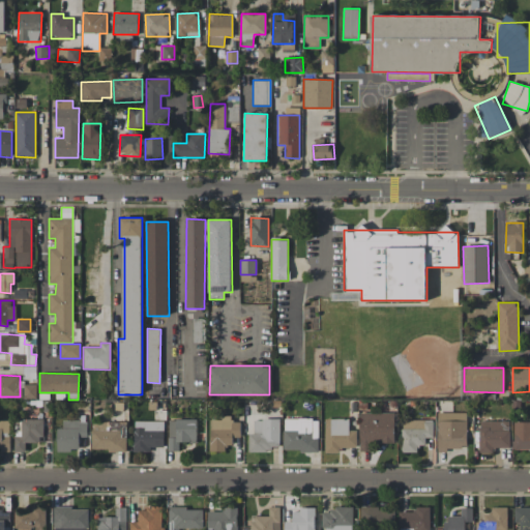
[(35,398),(36,384),(24,384),(24,398),(35,398)]
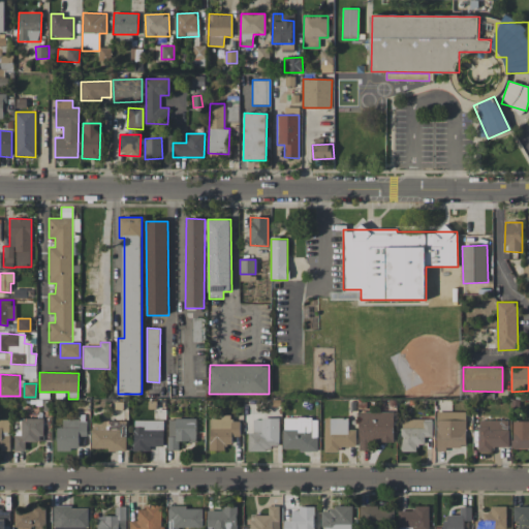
[(466,412),(437,411),(436,452),(447,452),(447,447),(466,447),(466,412)]
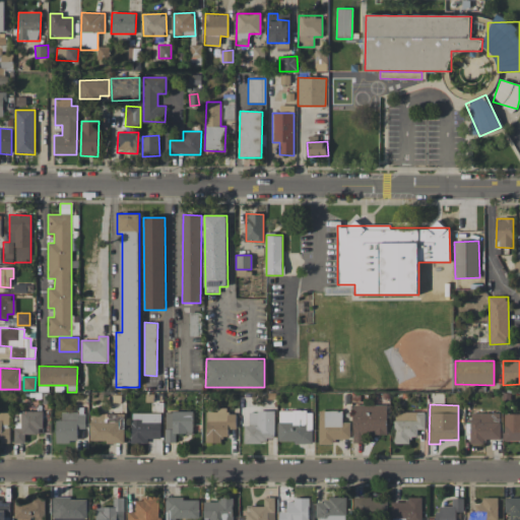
[(353,443),(366,443),(366,435),(387,435),(387,405),(352,405),(353,443)]
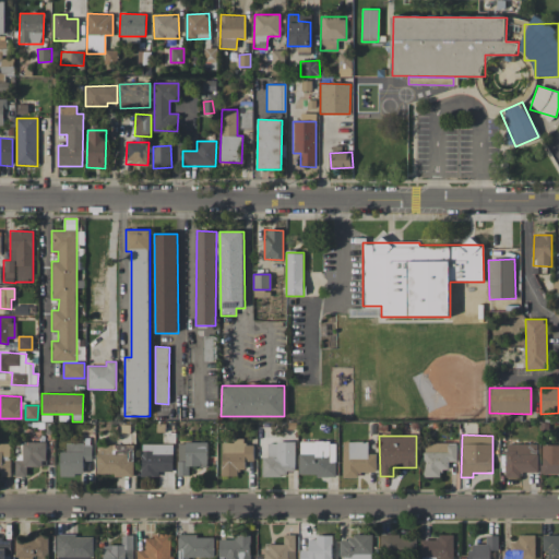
[(222,442),(222,476),(237,476),(237,470),(245,470),(245,461),(253,461),(253,444),(244,445),(244,438),(234,438),(234,442),(222,442)]
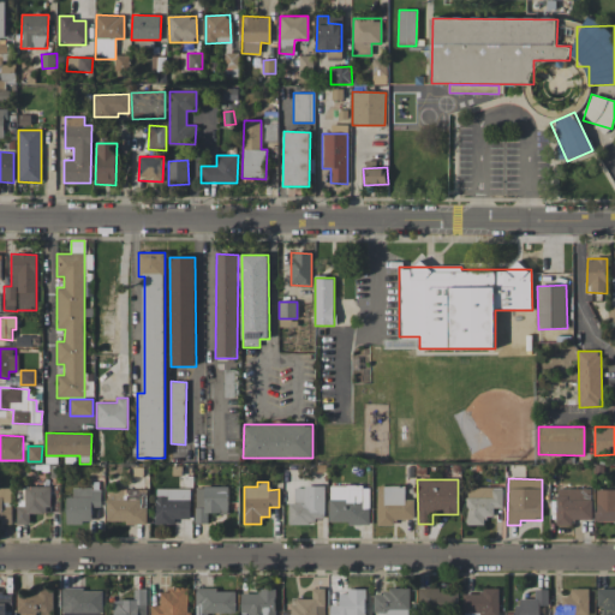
[(329,523),(369,524),(370,487),(330,485),(329,523)]
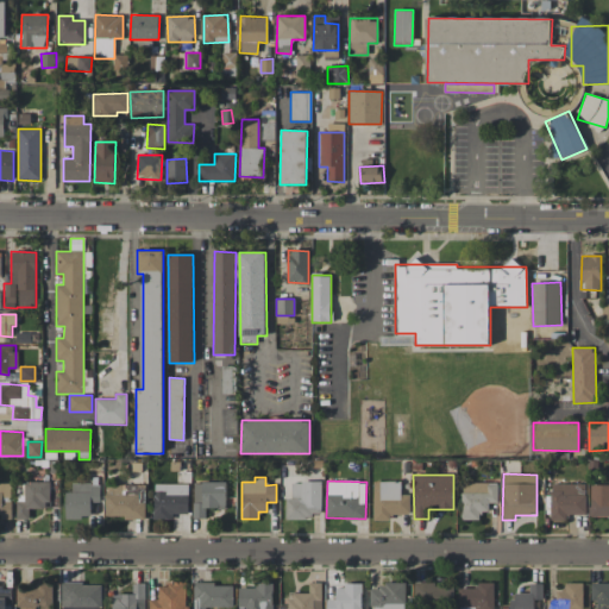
[(374,520),(390,520),(390,515),(409,515),(409,495),(401,495),(401,481),(374,482),(374,520)]
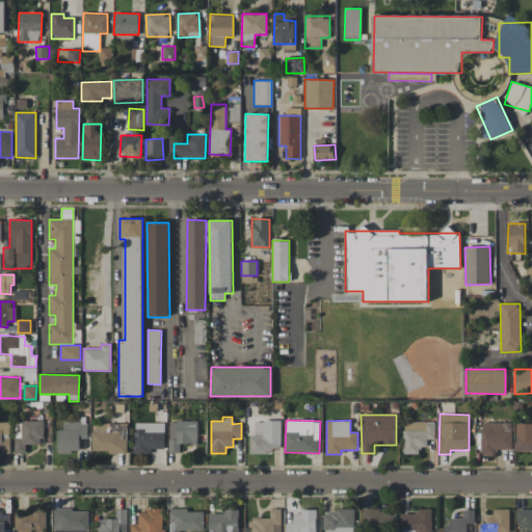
[(15,453),(25,454),(25,443),(43,444),(44,421),(21,421),(21,429),(16,428),(15,453)]
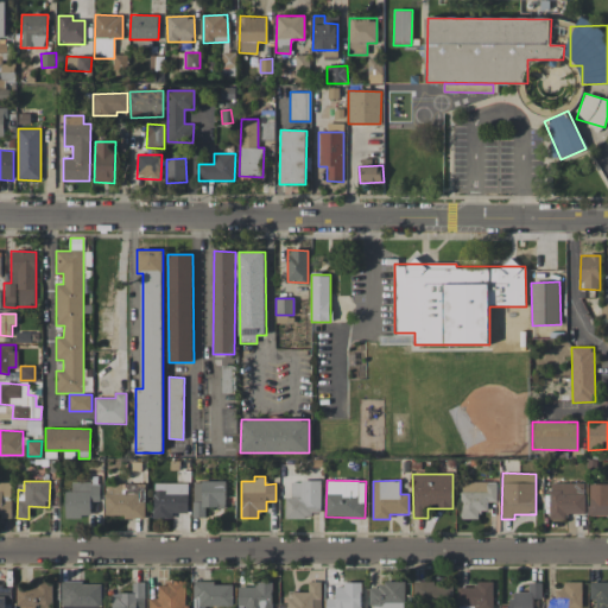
[(225,481),(192,481),(194,518),(206,518),(206,508),(226,507),(225,481)]
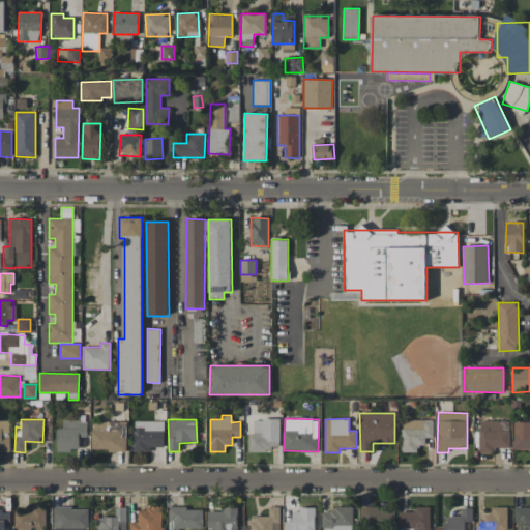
[(280,419),(253,419),(253,434),(248,434),(248,450),(280,450),(280,419)]
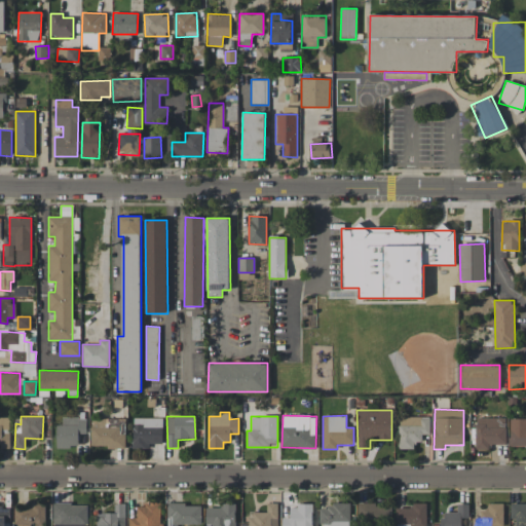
[(0,447),(10,447),(9,417),(0,417),(0,447)]
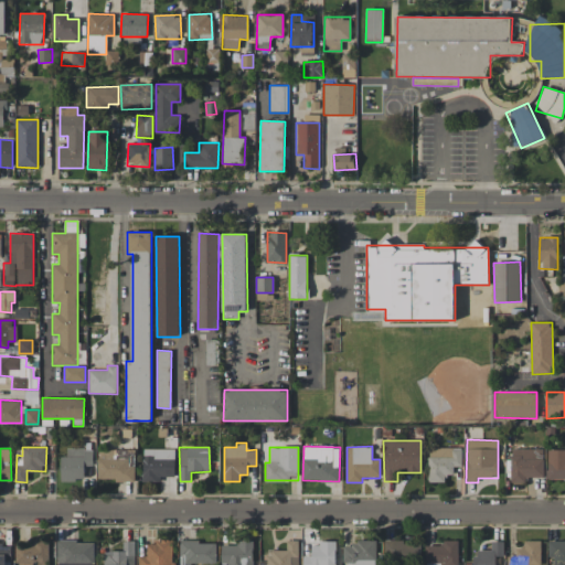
[(61,457),(60,480),(84,480),(84,466),(93,466),(93,449),(66,448),(66,457),(61,457)]
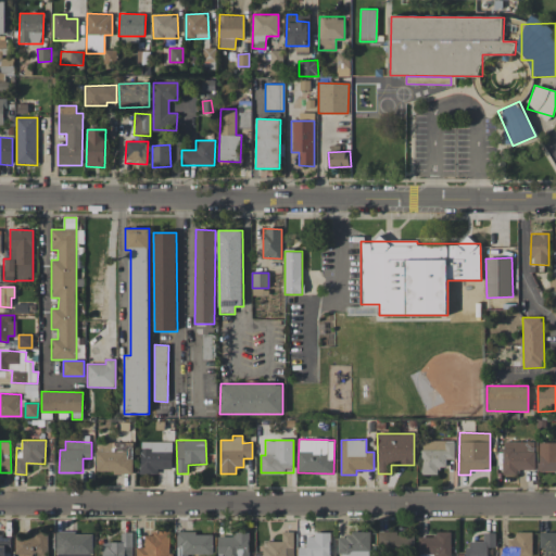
[(454,459),(454,441),(421,441),(421,475),(438,475),(438,468),(446,468),(446,459),(454,459)]
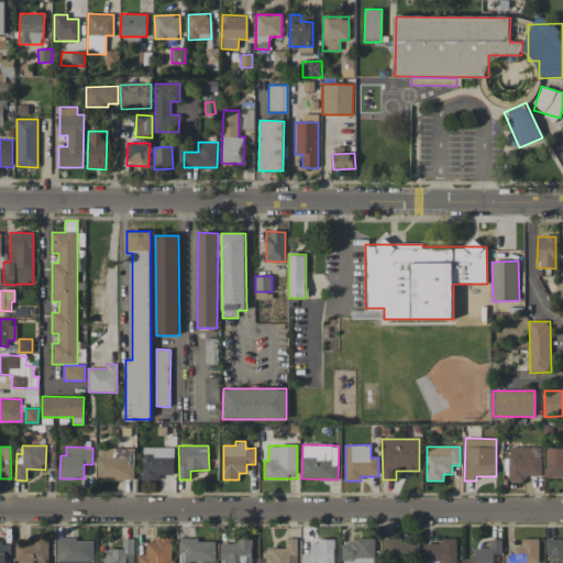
[(542,475),(541,446),(509,448),(509,482),(525,481),(525,476),(542,475)]
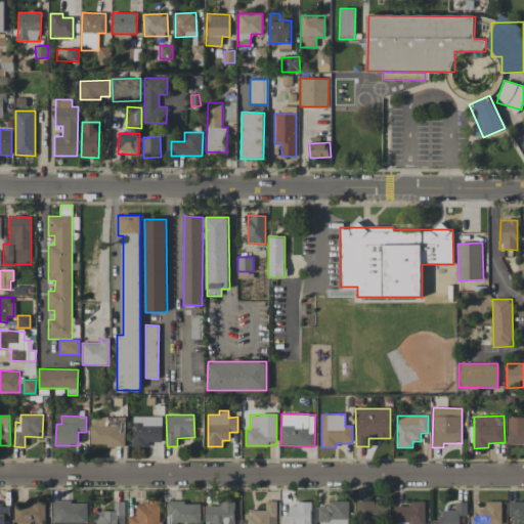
[(91,446),(125,446),(125,418),(91,417),(91,446)]
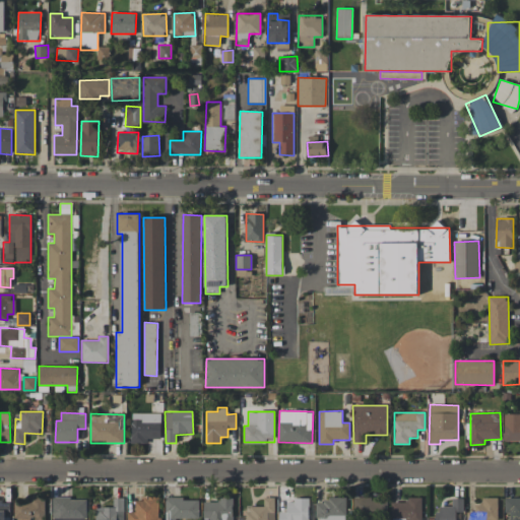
[(160,413),(131,413),(131,443),(147,443),(147,439),(160,439),(160,413)]
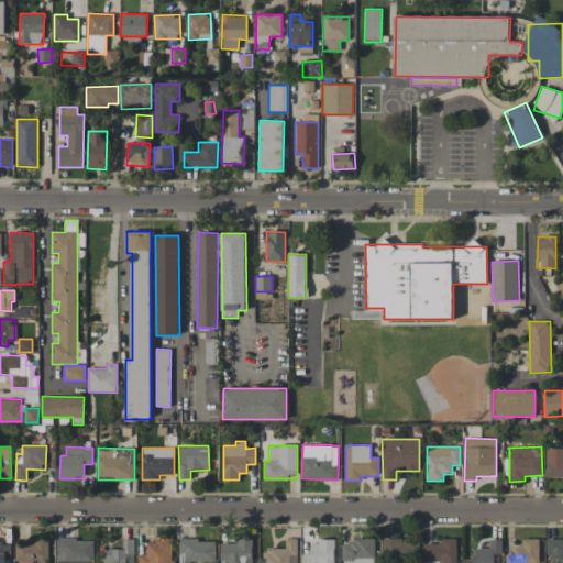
[(562,478),(562,449),(545,450),(545,479),(562,478)]
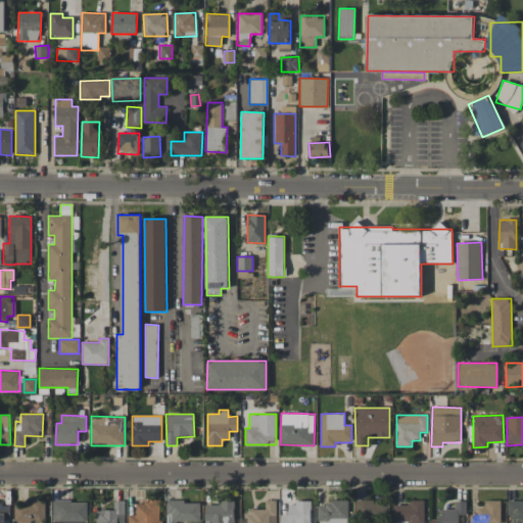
[(13,522),(44,522),(44,500),(30,501),(31,504),(13,504),(13,522)]
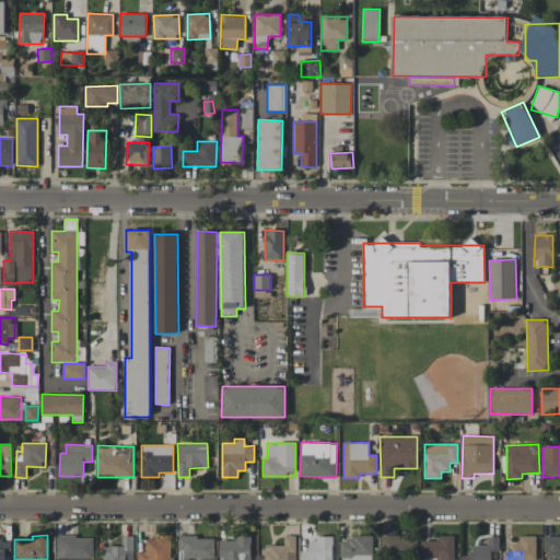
[(57,536),(56,559),(92,559),(93,537),(57,536)]
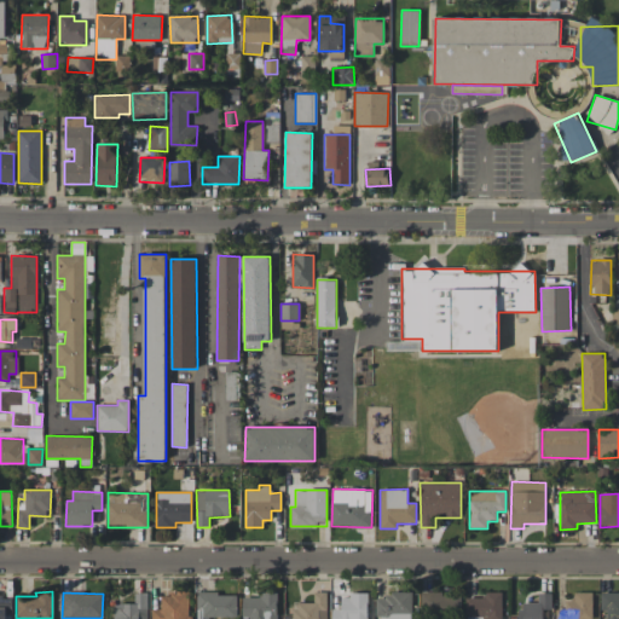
[(114,618),(146,618),(146,593),(134,594),(134,603),(114,605),(114,618)]
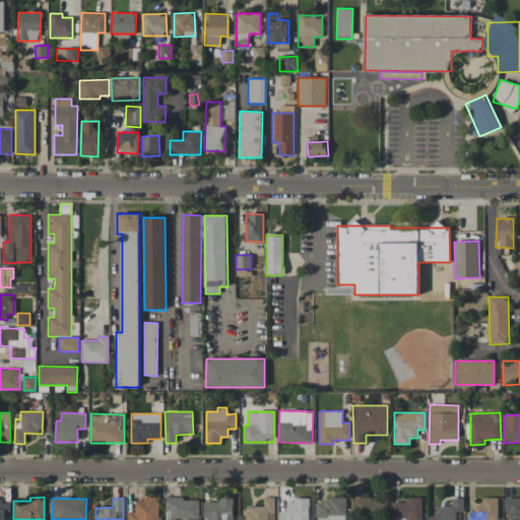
[(127,511),(127,519),(159,519),(159,498),(135,499),(135,511),(127,511)]
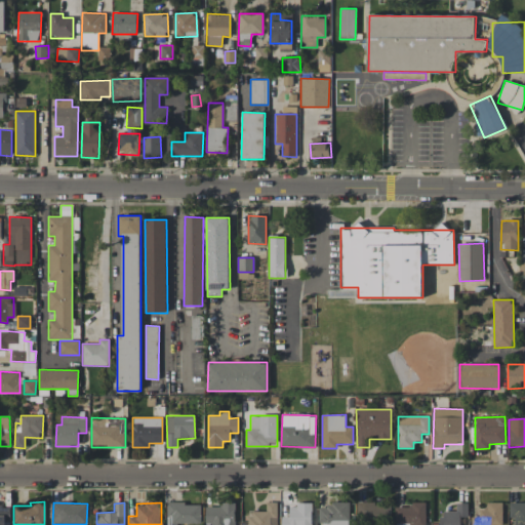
[(223,507),(205,507),(205,524),(212,524),(211,524),(235,524),(235,502),(223,503),(223,507)]
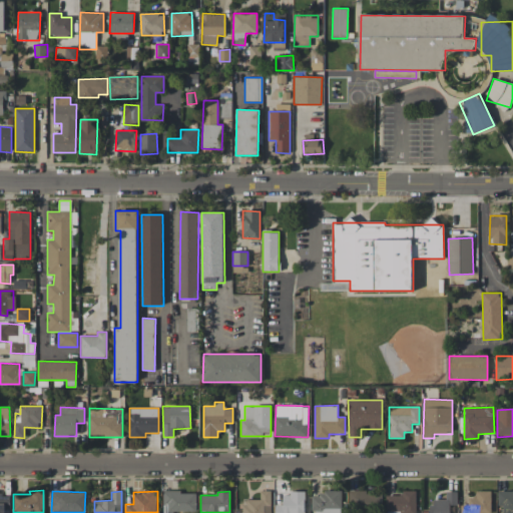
[(271,512),(271,491),(260,491),(261,499),(242,500),(242,512),(271,512)]
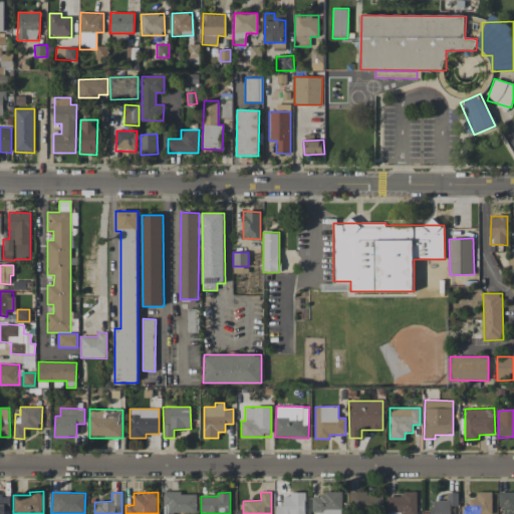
[(349,511),(374,510),(373,492),(349,492),(349,511)]
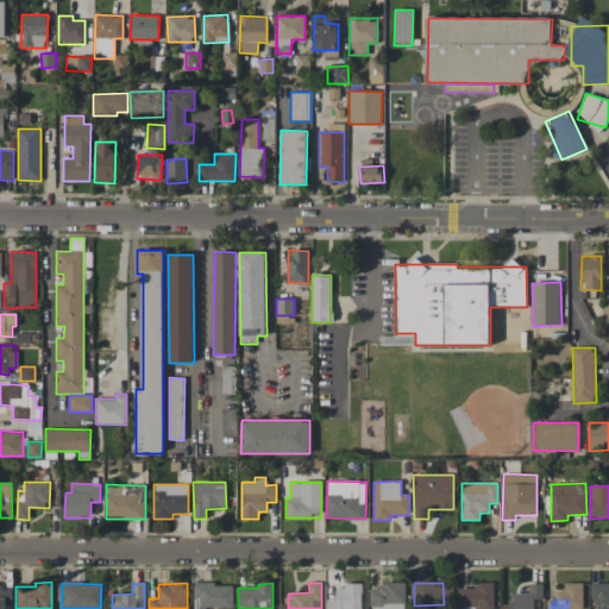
[(493,608),(494,583),(476,583),(476,588),(459,588),(459,608),(493,608)]
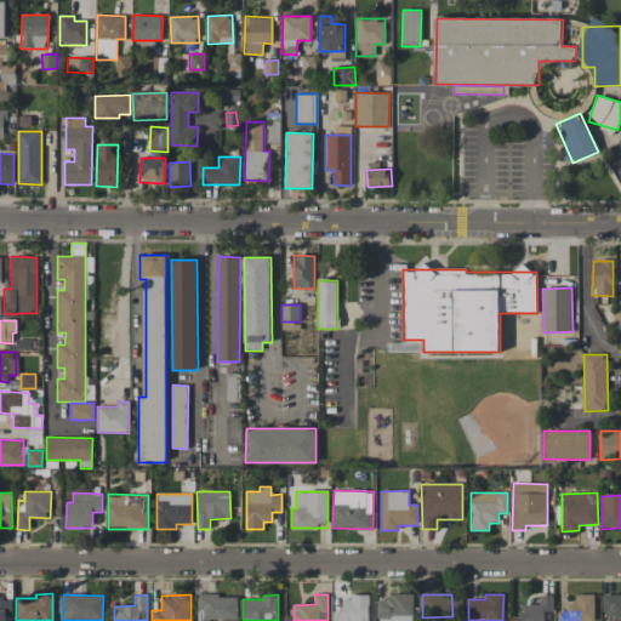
[(593,620),(594,594),(576,594),(576,603),(567,603),(567,611),(558,611),(557,620),(593,620)]
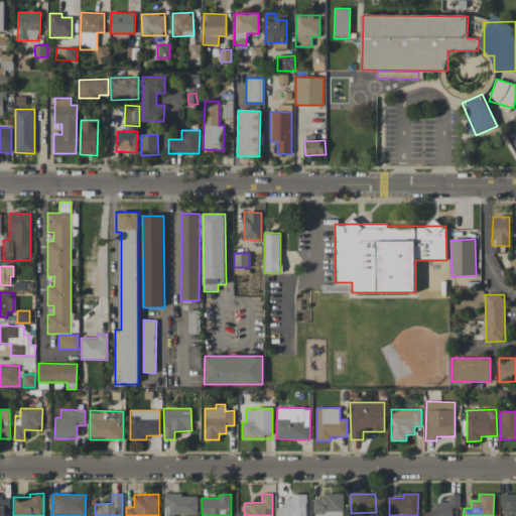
[(0,515),(5,515),(5,512),(10,512),(9,495),(0,495),(0,515)]
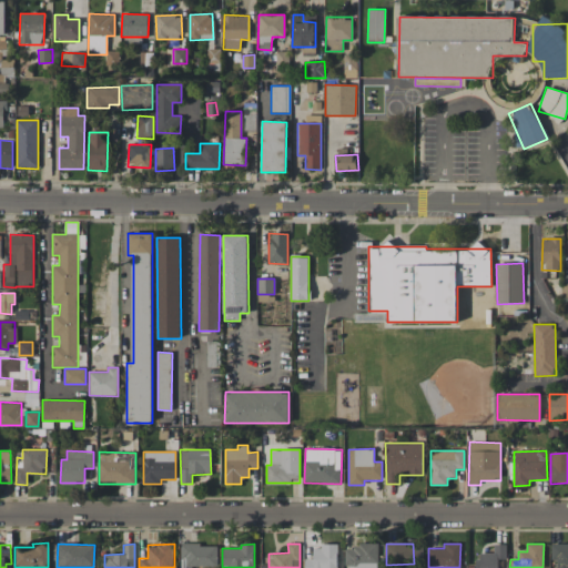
[(217,567),(216,545),(180,545),(180,567),(184,567),(217,567)]
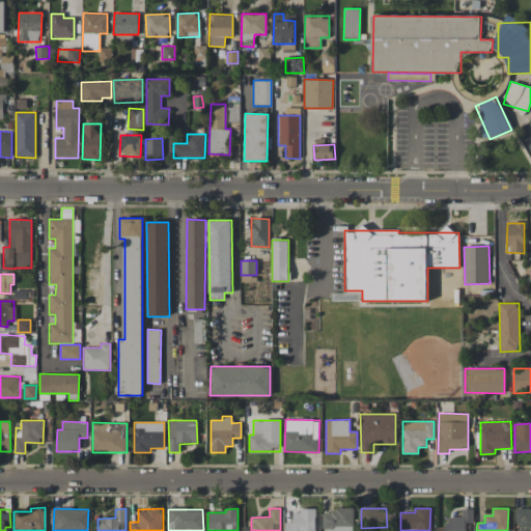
[(323,530),(353,530),(354,510),(324,509),(323,530)]
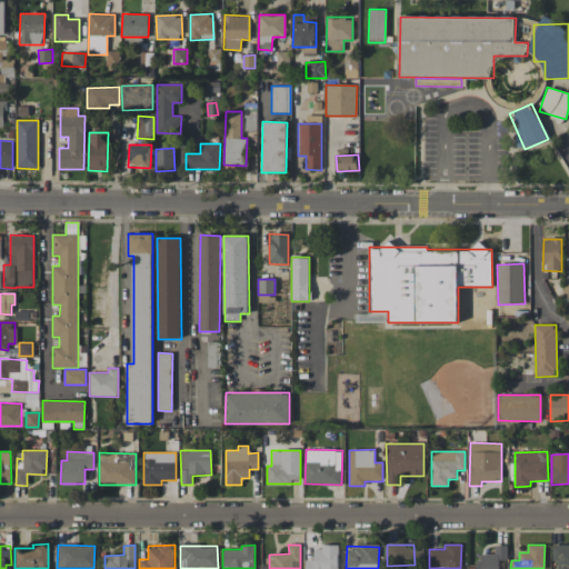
[(477,568),(498,568),(499,560),(507,560),(507,546),(495,546),(495,555),(477,555),(477,568)]
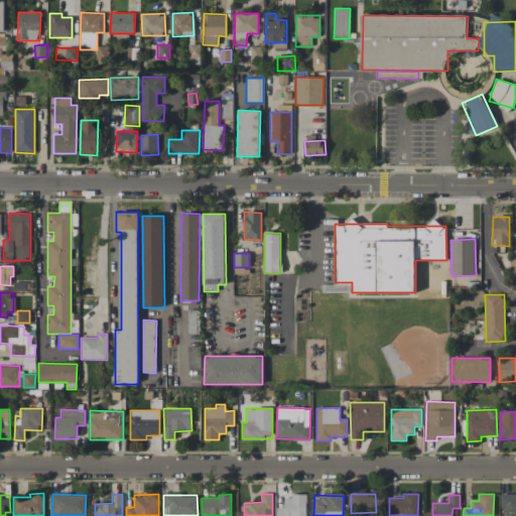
[(515,515),(515,495),(500,495),(500,511),(506,511),(506,515),(515,515)]
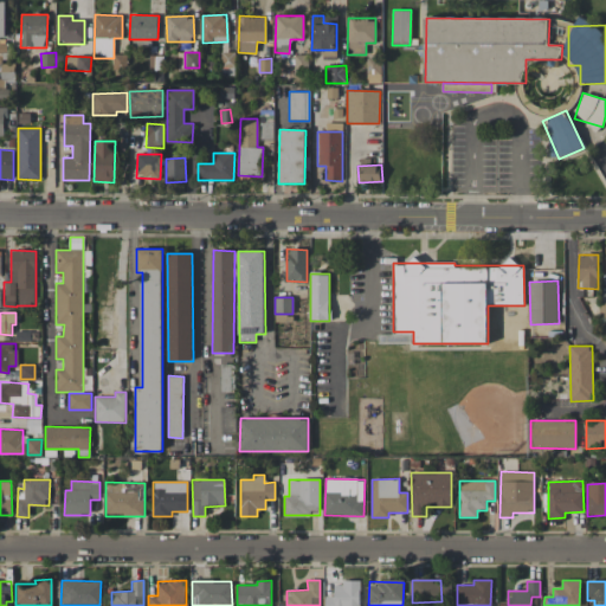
[(360,605),(360,582),(334,582),(335,597),(324,597),(324,605),(360,605)]
